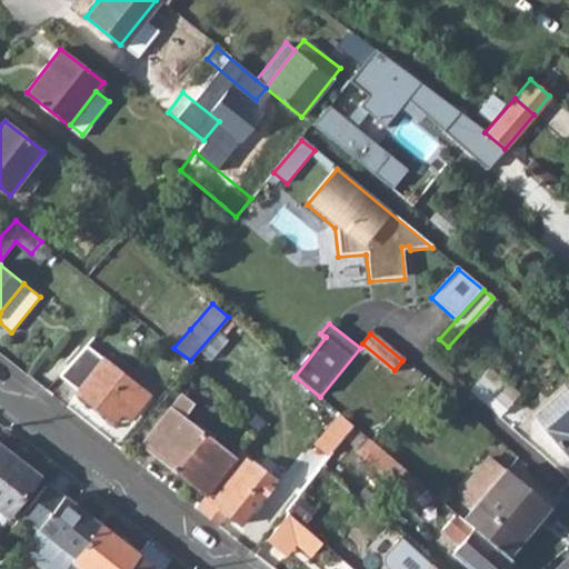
[(58,376),(116,423),(126,411),(136,417),(155,392),(88,340),(58,376)]
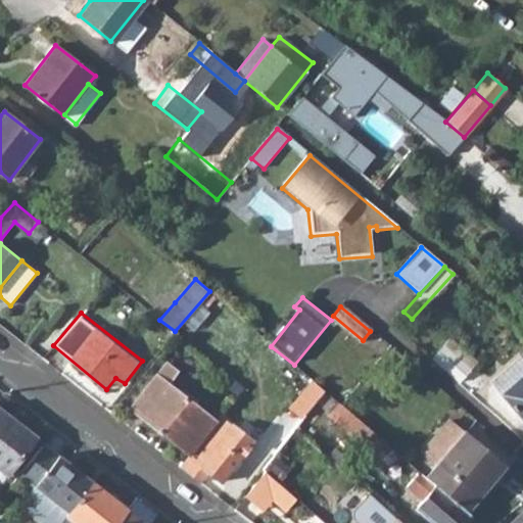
[(429,360),(457,383),(468,371),(441,346),(429,360)]
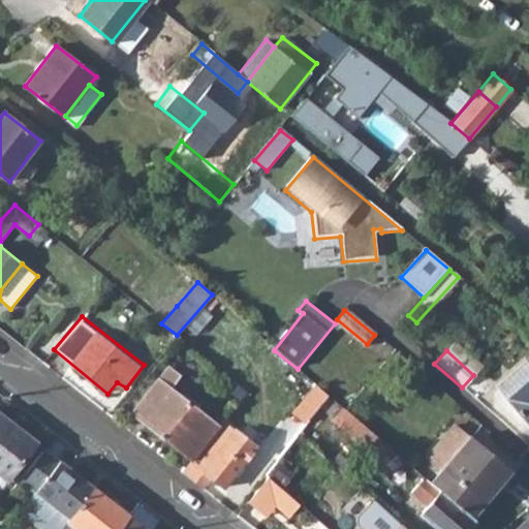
[(528,359),(496,386),(505,399),(528,378),(528,359)]
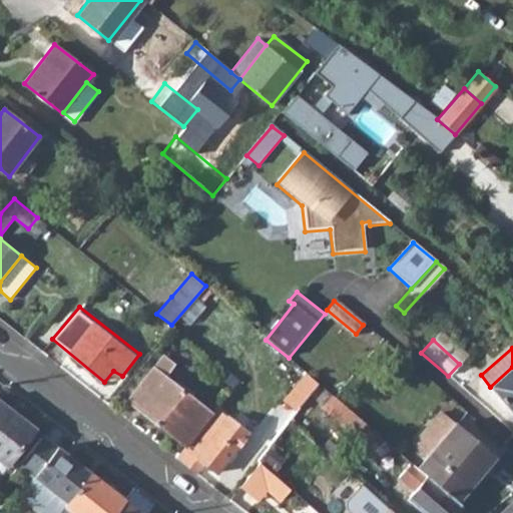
[(128,402),(186,448),(211,417),(216,410),(169,373),(178,361),(166,352),(128,402)]
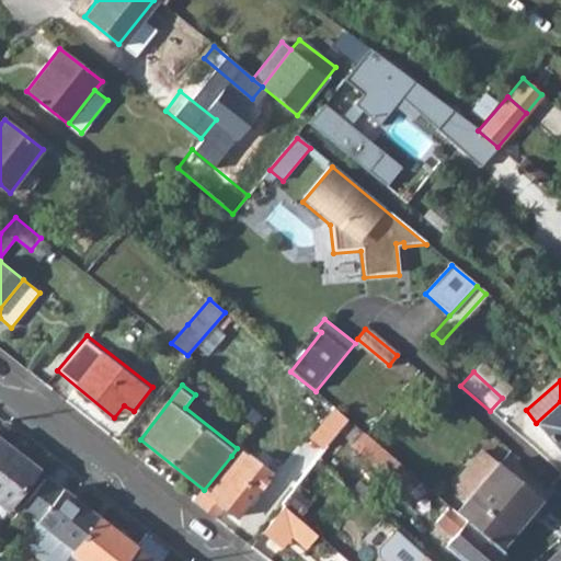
[(560,453),(560,401),(536,423),(560,454),(560,453)]
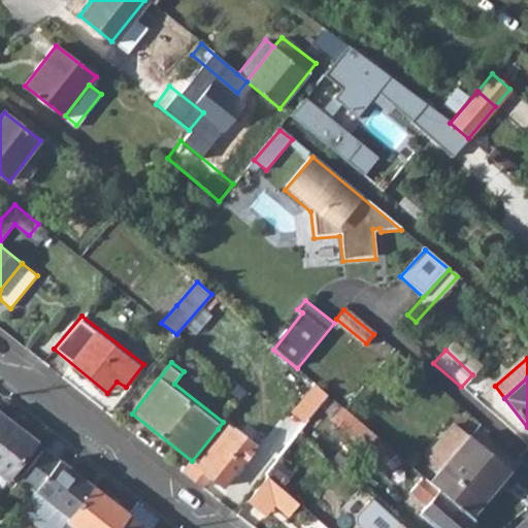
[(306,420),(329,393),(318,383),(294,409),(306,420)]
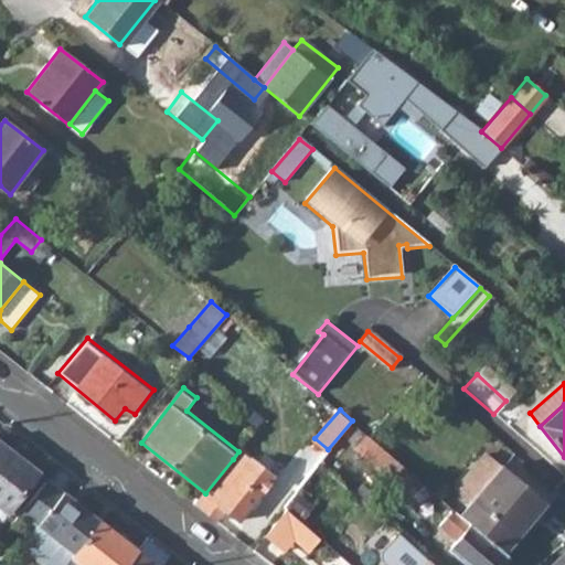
[(352,449),(411,499),(423,484),(364,435),(352,449)]
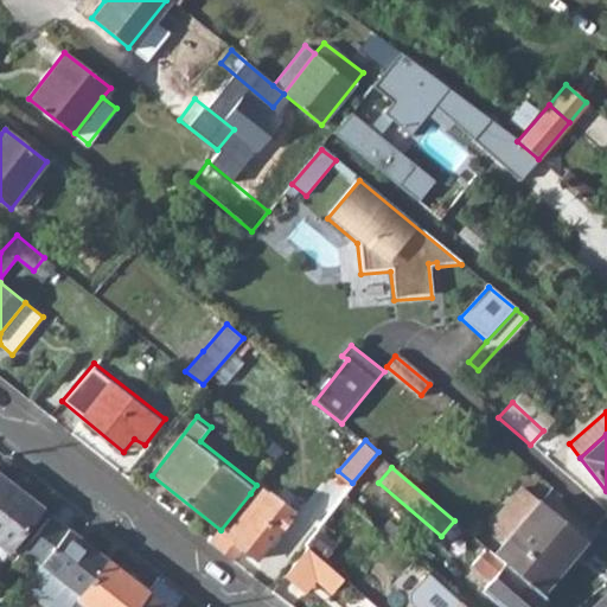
[(0,474),(0,544),(6,549),(39,506),(0,474)]
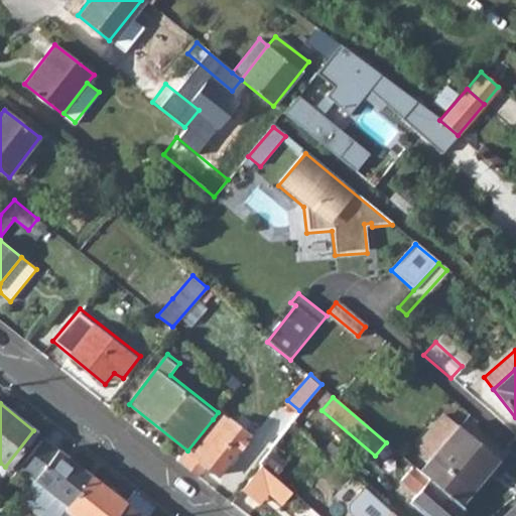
[(255,439),(268,450),(289,424),(275,413),(255,439)]
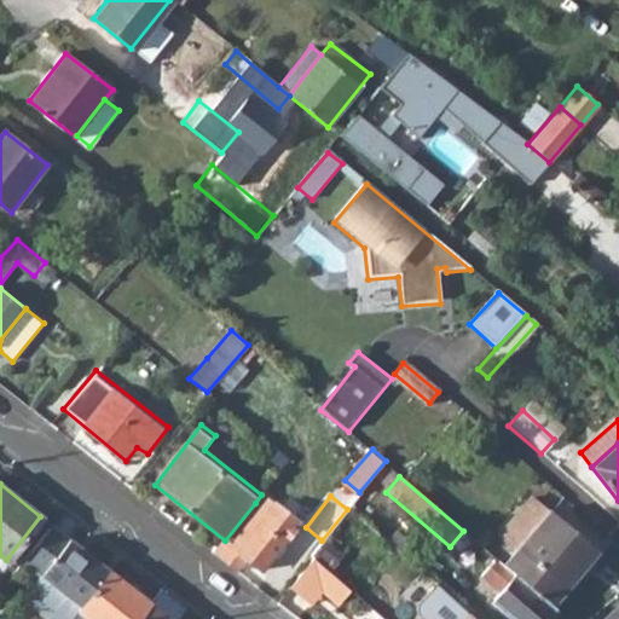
[(213,555),(236,573),(248,559),(261,570),(298,524),(273,504),(267,513),(255,503),(225,541),(213,555)]
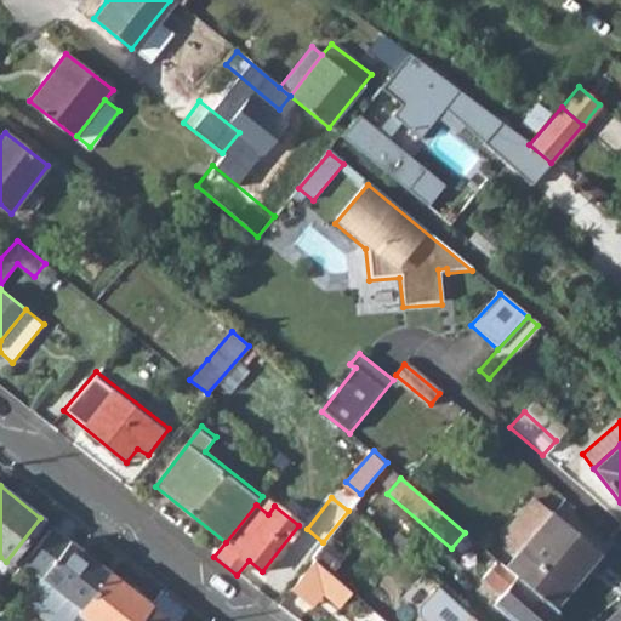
[(540,506),(508,542),(520,552),(550,514),(540,506)]
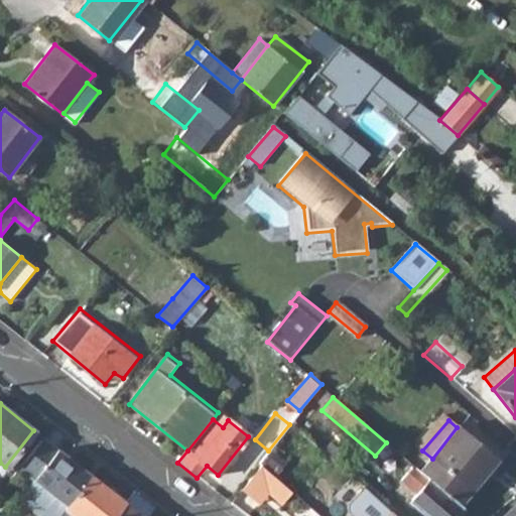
[(427,479),(462,506),(482,481),(478,479),(495,457),(457,426),(457,427),(432,459),(420,474),(427,479)]
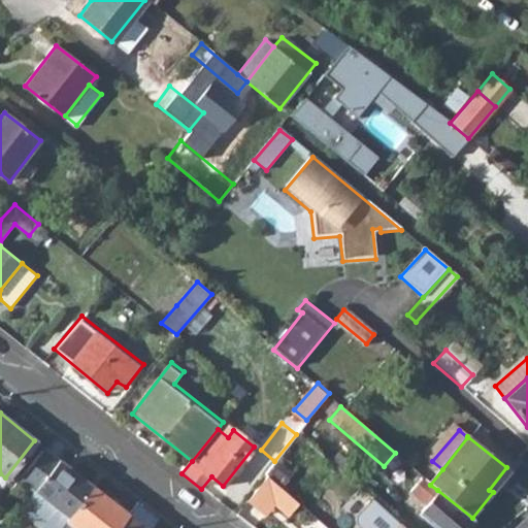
[(24,507),(50,527),(58,527),(93,485),(44,447),(20,477),(36,491),(24,507)]
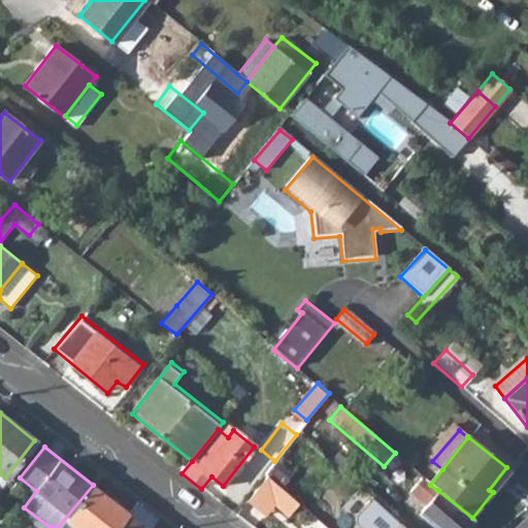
[(285,510),(294,499),(264,473),(242,498),(260,513),(270,499),(285,510)]
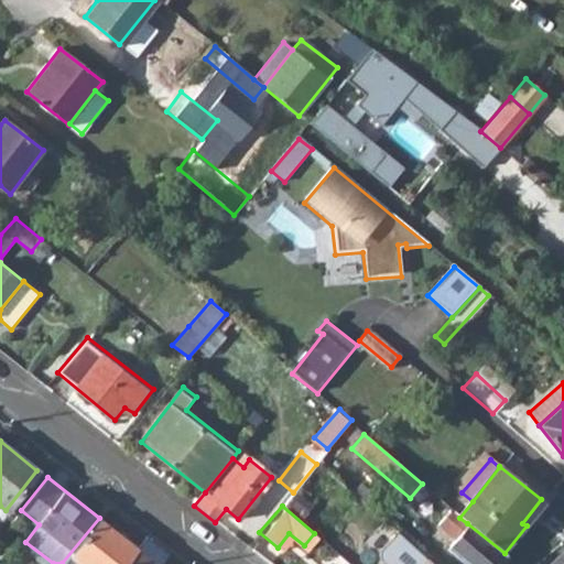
[(111,512),(107,508),(99,518),(104,522),(111,512)]
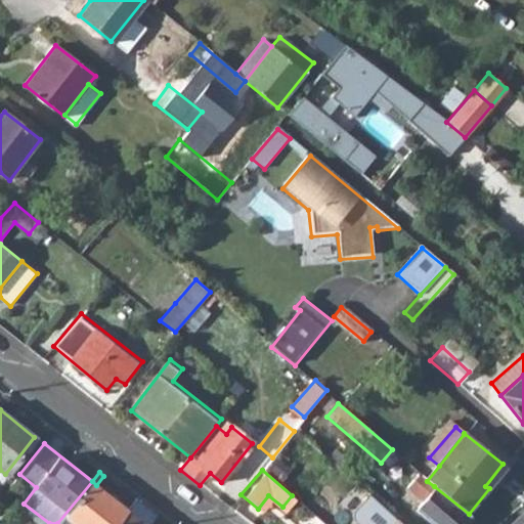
[(411,481),(427,494),(434,486),(427,481),(419,473),(411,481)]
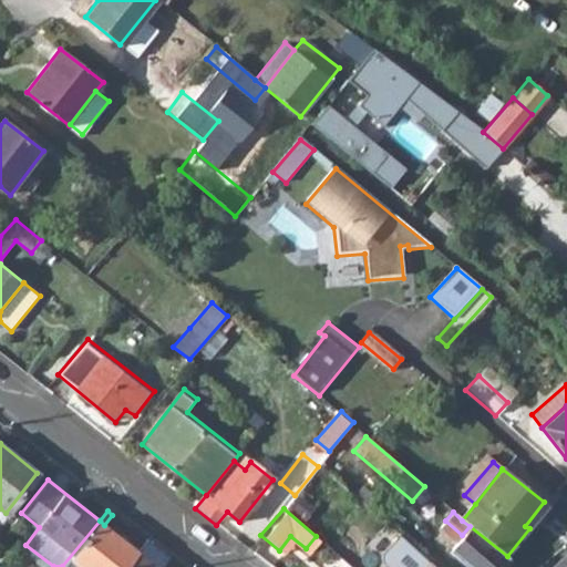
[(126,566),(138,552),(104,525),(100,521),(62,566),(126,566)]
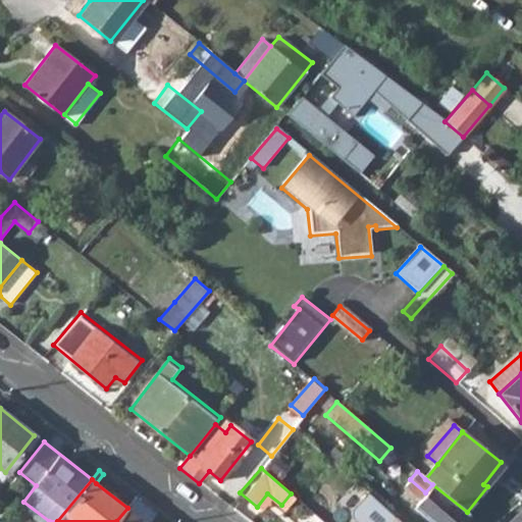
[(467,512),(432,484),(425,492),(412,509),(427,521),(463,521),(470,515),(467,512)]
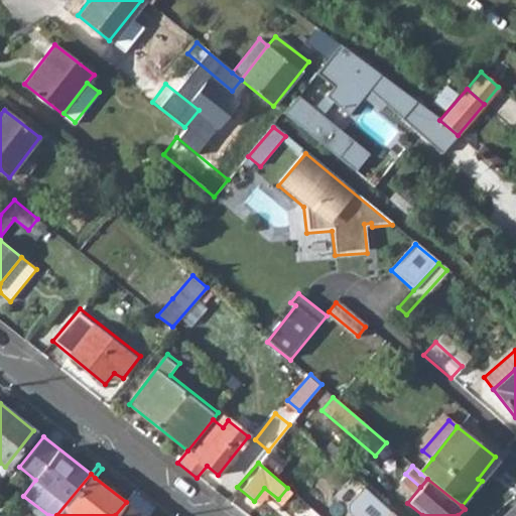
[(356,499),(352,510),(355,515),(396,515),(363,487),(356,499)]
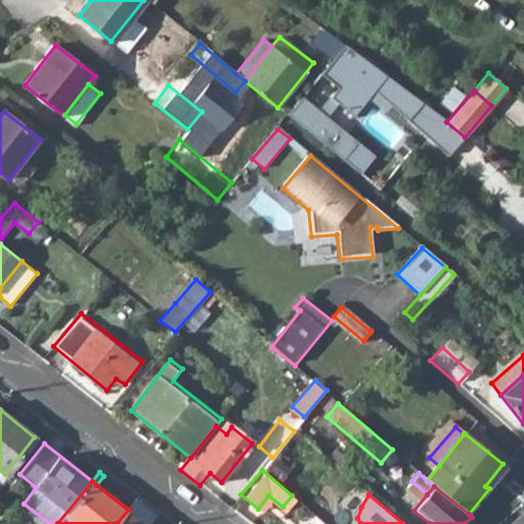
[(146,523),(128,510),(117,523),(146,523)]
